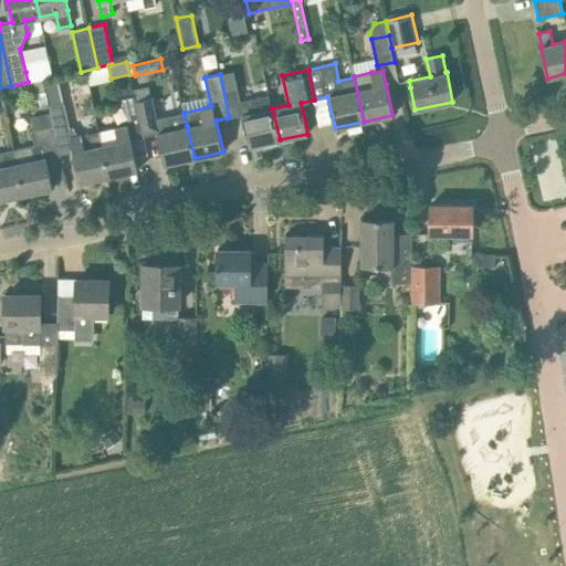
[(236,77),(221,81),(229,117),(242,115),(243,115),(250,146),(280,139),(272,108),(269,95),(240,101),(236,77)]
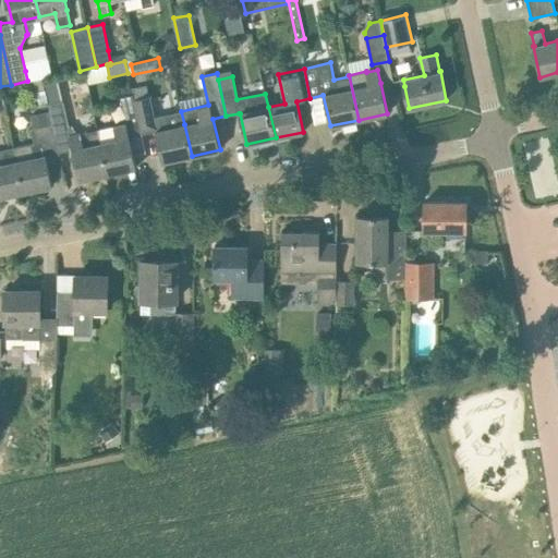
[(43,77),(34,80),(36,92),(45,89),(43,77)]
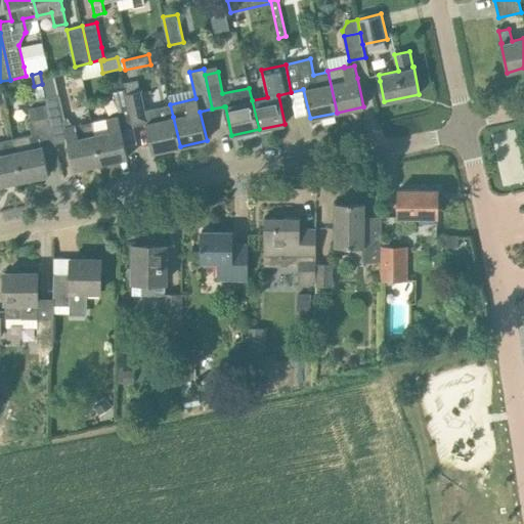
[(136,80),(125,83),(126,88),(134,126),(146,123),(153,153),(180,146),(173,117),(157,121),(154,107),(143,111),(138,85),(136,80)]
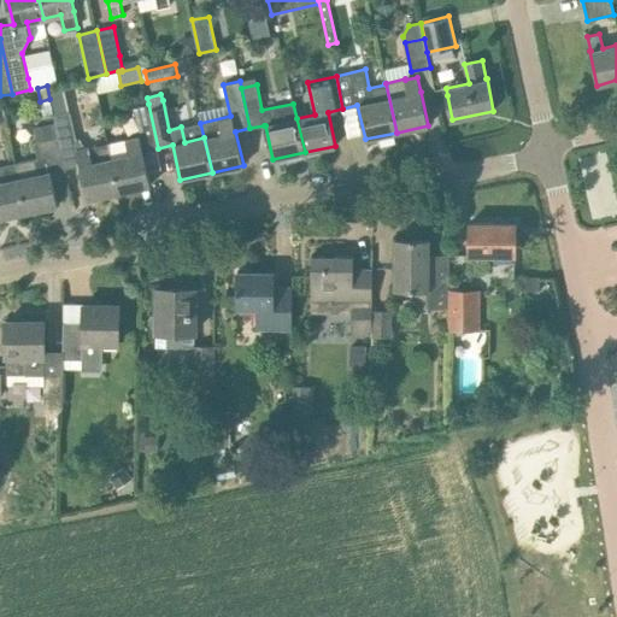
[(128,140),(107,144),(111,158),(119,193),(151,186),(147,171),(162,169),(157,148),(158,148),(148,104),(147,104),(146,105),(133,107),(140,137),(128,140)]
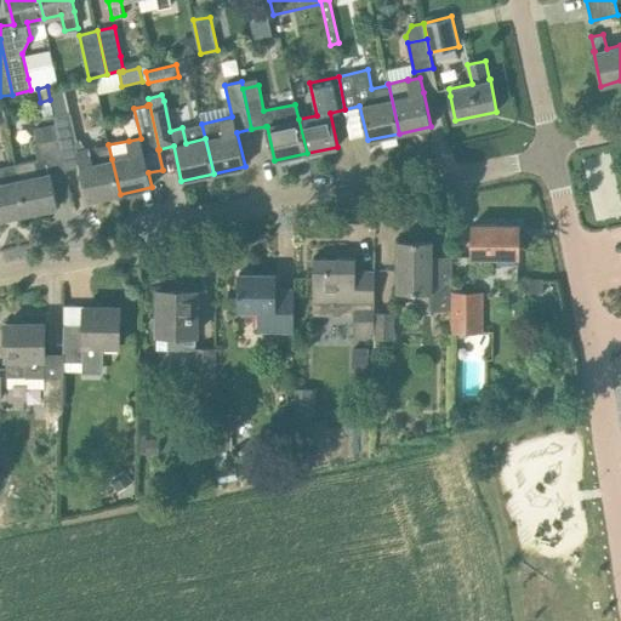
[(55,117),(60,138),(62,148),(77,146),(78,144),(77,140),(72,113),(55,117)]
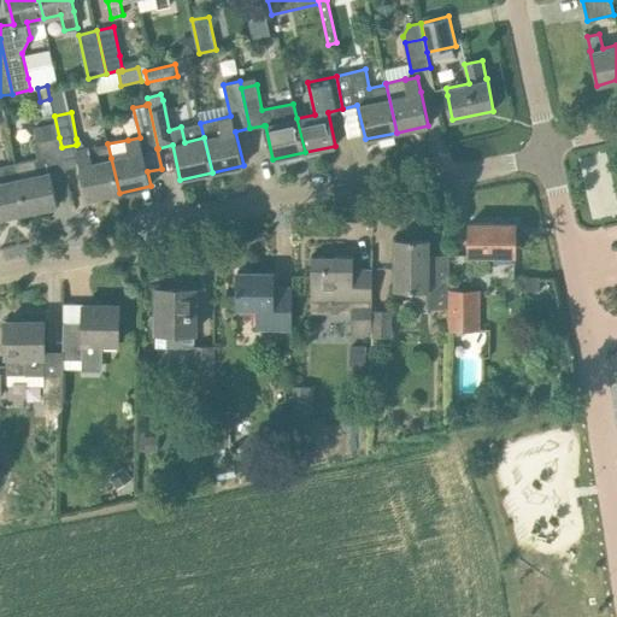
[(65,169),(62,147),(59,137),(35,144),(39,157),(16,163),(18,178),(27,212),(58,205),(51,171),(63,169),(63,170),(65,169)]
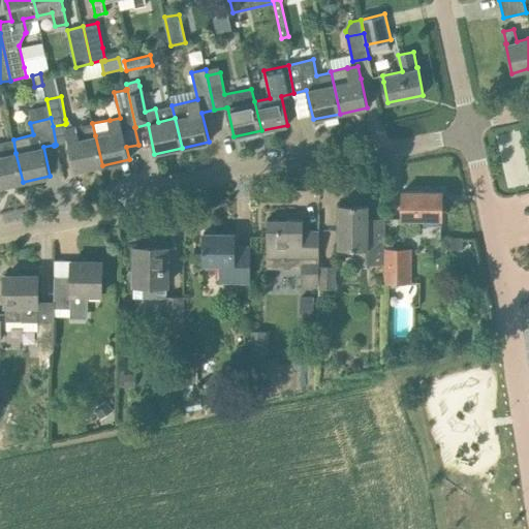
[(69,118),(65,119),(66,123),(65,124),(66,129),(68,142),(74,170),(102,165),(95,135),(92,123),(74,127),(69,118)]
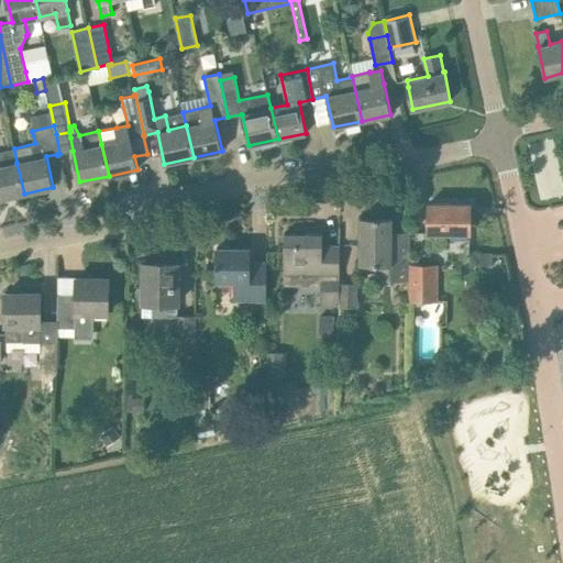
[(0,198),(24,194),(17,163),(14,148),(0,152),(0,198)]
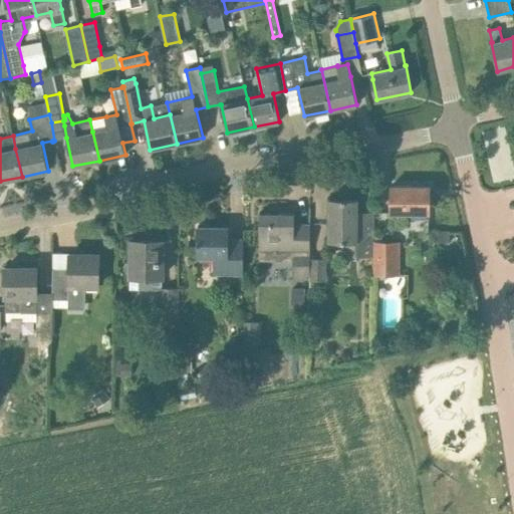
[(391,212),(409,212),(429,213),(430,186),(392,185),(391,212)]
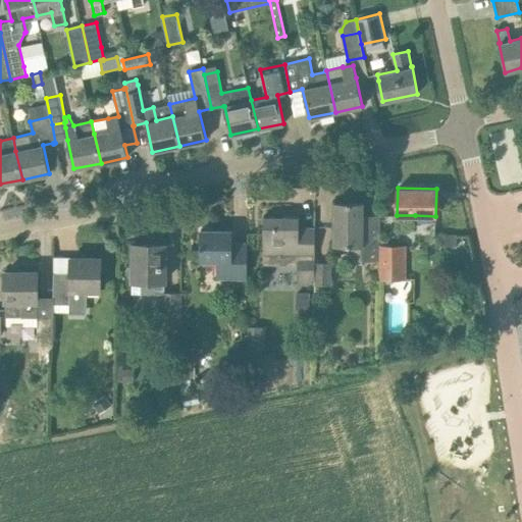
[(334,201),(333,245),(366,246),(366,259),(379,259),(379,246),(380,215),(364,215),(364,202),(334,201)]
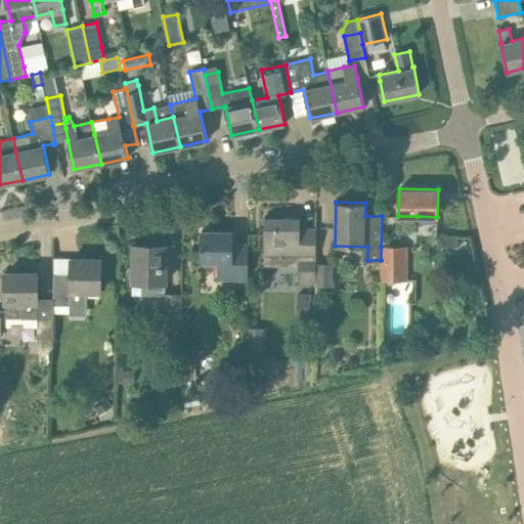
[(264,216),(264,265),(299,266),(299,285),(316,286),(316,263),(316,227),(315,227),(315,228),(300,228),(300,217),(264,216)]
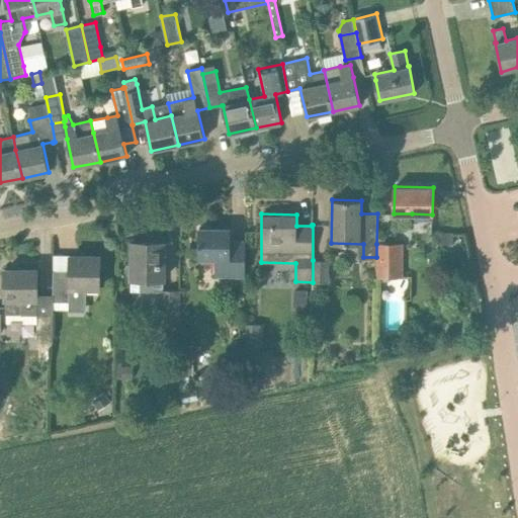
[(245,276),(246,261),(246,241),(230,241),(230,229),(199,228),(199,248),(198,258),(214,259),(214,276),(245,276)]
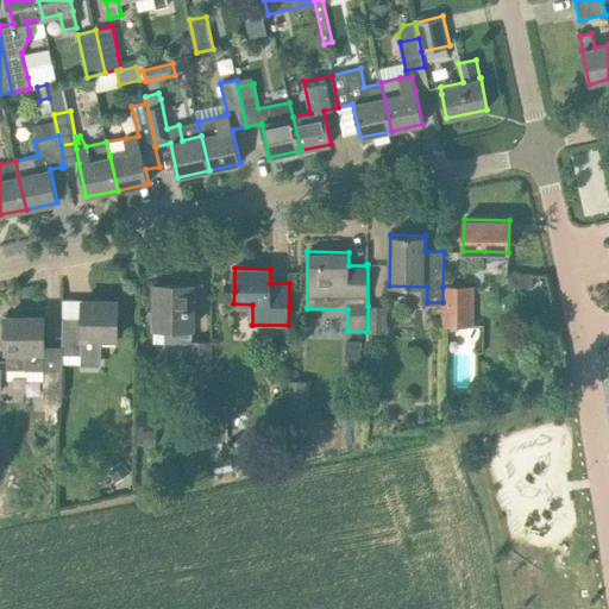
[(155,308),(155,327),(156,327),(177,327),(190,327),(193,327),(193,308),(193,284),(155,284),(155,308)]
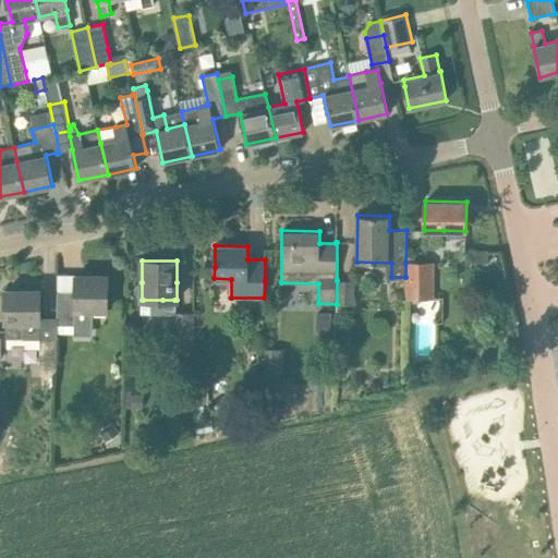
[(405,277),(405,298),(433,298),(433,263),(405,263),(405,277)]
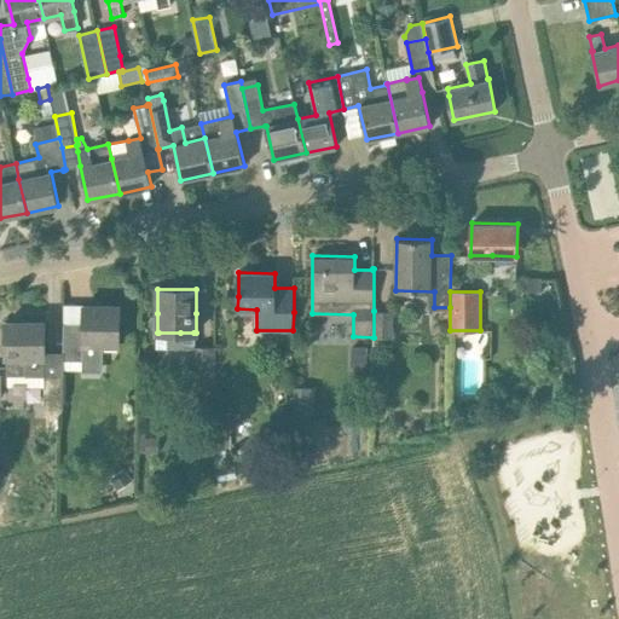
[(65,323),(64,323),(63,369),(84,369),(84,371),(104,371),(104,345),(119,345),(119,306),(84,305),(84,325),(65,324),(65,323)]
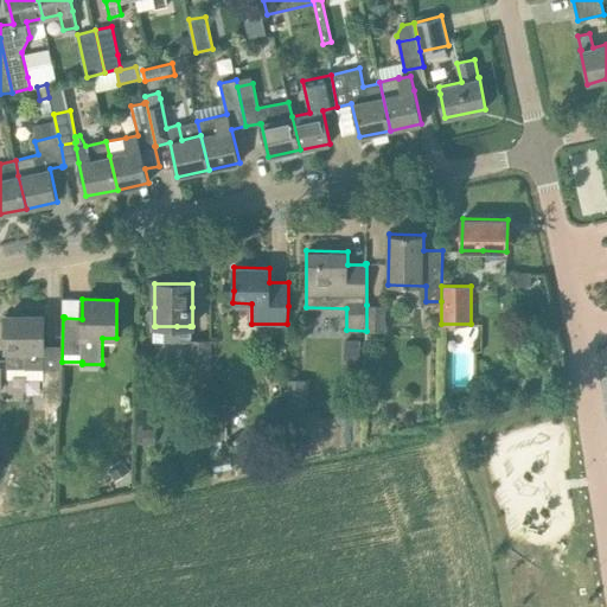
[(385,305),(366,305),(366,331),(385,331),(385,305)]
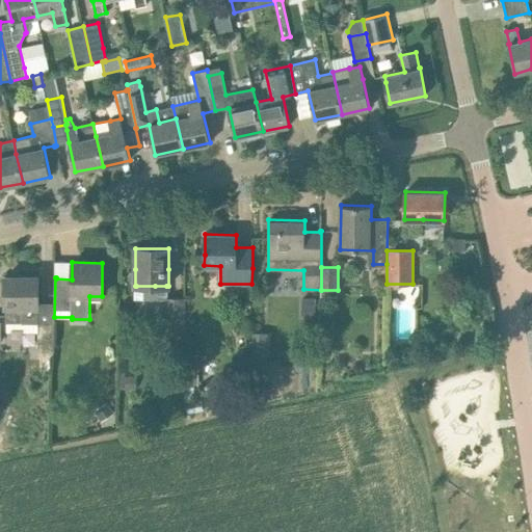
[(37,323),(37,322),(38,298),(38,277),(5,276),(5,306),(5,322),(22,322),(22,323),(37,323)]
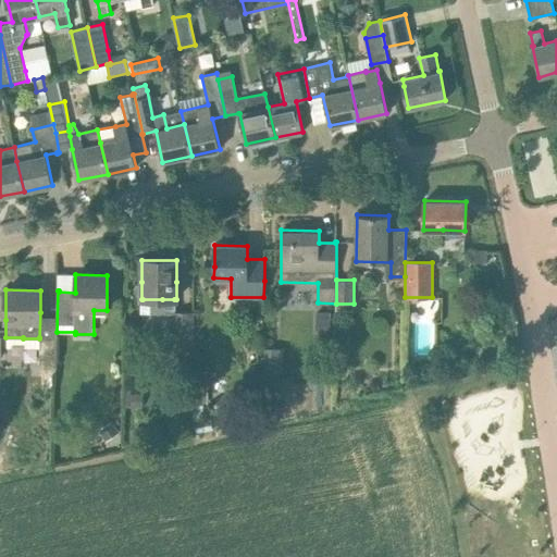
[(331,311),(317,311),(317,329),(331,329),(331,311)]
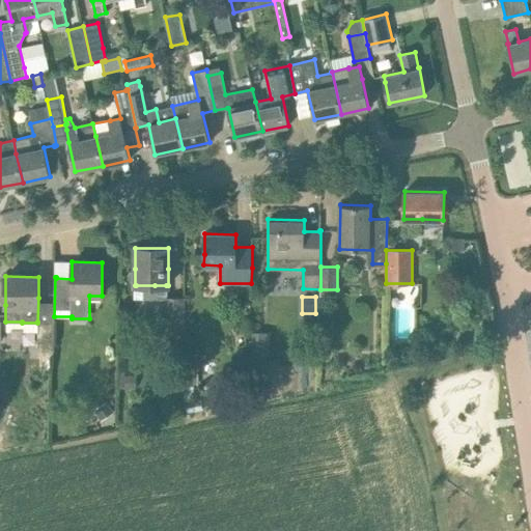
[(184,298),(167,298),(166,337),(183,337),(184,298)]
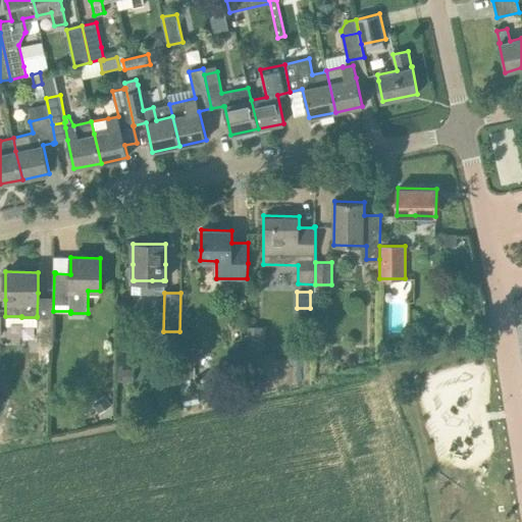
[(37,343),(37,346),(39,346),(53,345),(53,329),(54,316),(37,316),(37,317),(37,343)]
